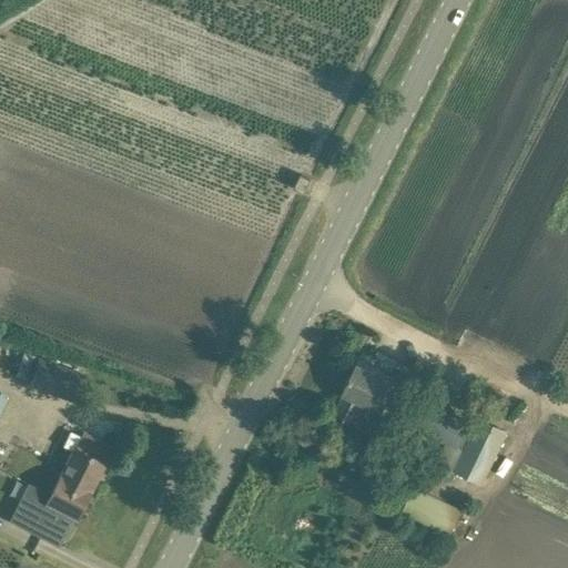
[(302,173),(294,188),(305,193),(312,179),(302,173)]
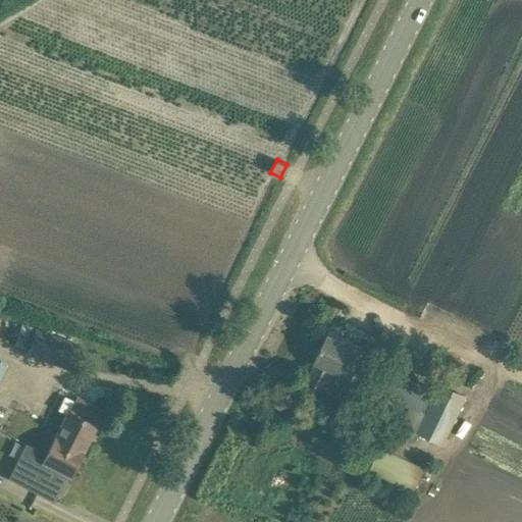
[(309,380),(325,388),(333,371),(345,376),(358,350),(328,335),(316,360),(318,361),(309,380)]
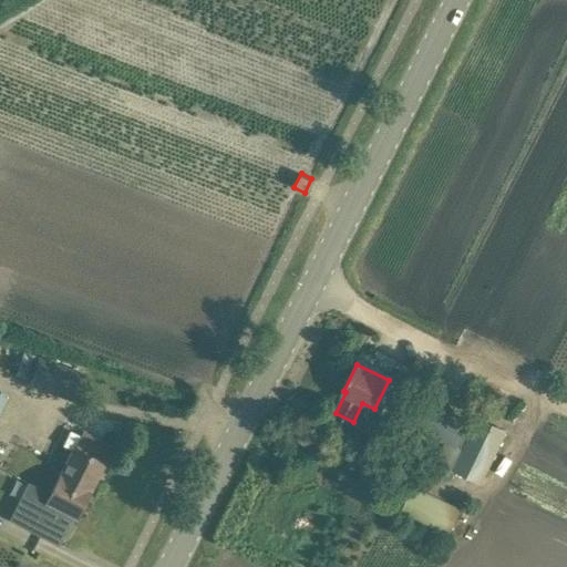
[(419,399),(409,419),(406,424),(445,442),(431,472),(450,482),(455,471),(481,483),(505,432),(480,419),(475,426),(419,399)]
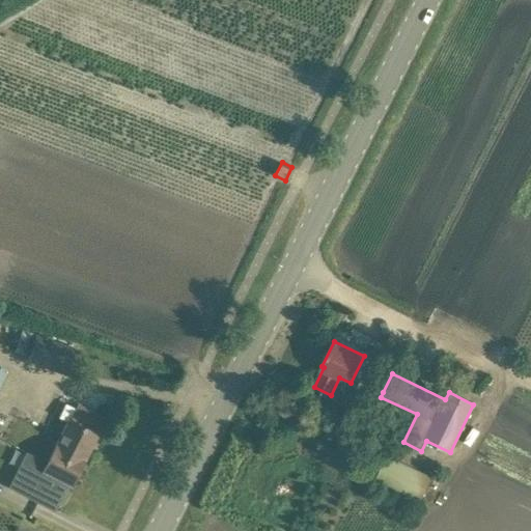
[(75,408),(65,403),(59,417),(67,421),(55,446),(47,463),(37,457),(30,473),(19,468),(9,485),(54,508),(63,490),(61,488),(66,479),(72,482),(83,459),(96,432),(96,431),(104,418),(78,403),(75,408)]
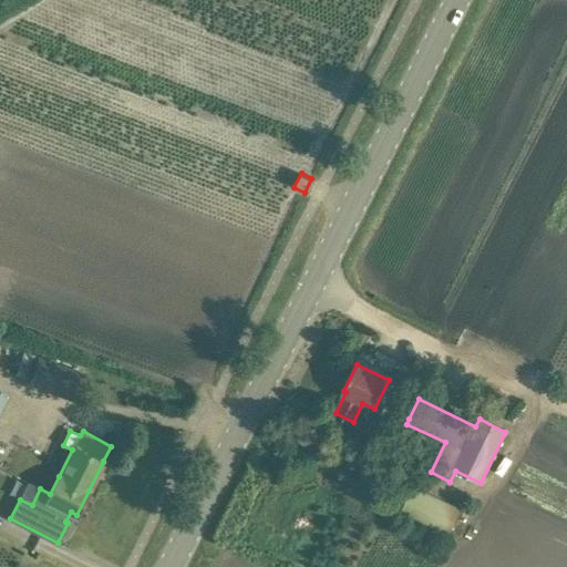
[(388,475),(387,477),(383,484),(399,493),(404,484),(388,475)]
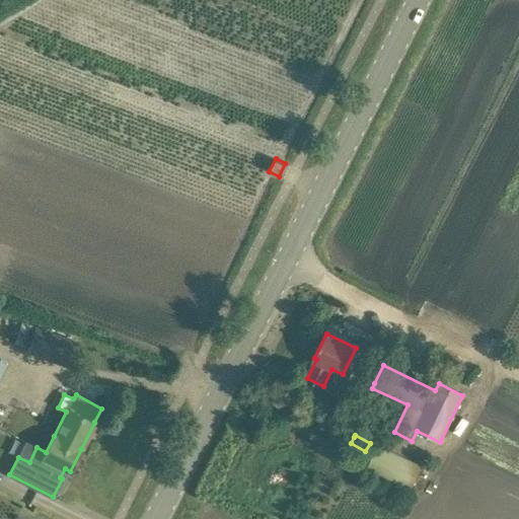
[(367,464),(413,486),(423,462),(377,442),(367,464)]
